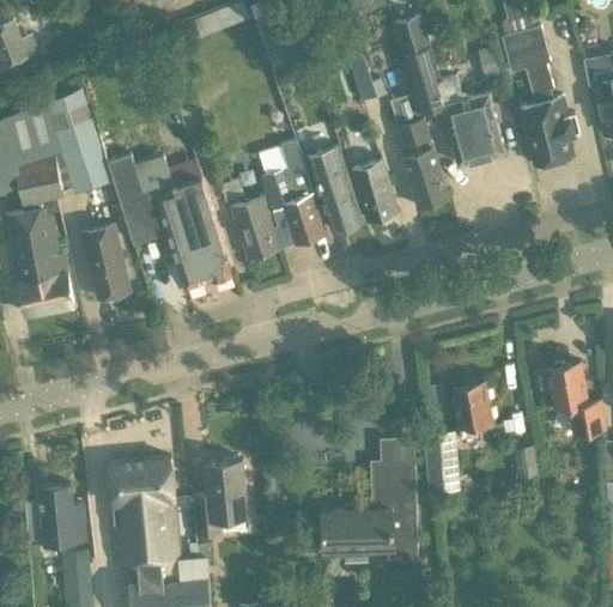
[(329,7),(326,0),(301,0),(305,14),(329,7)]
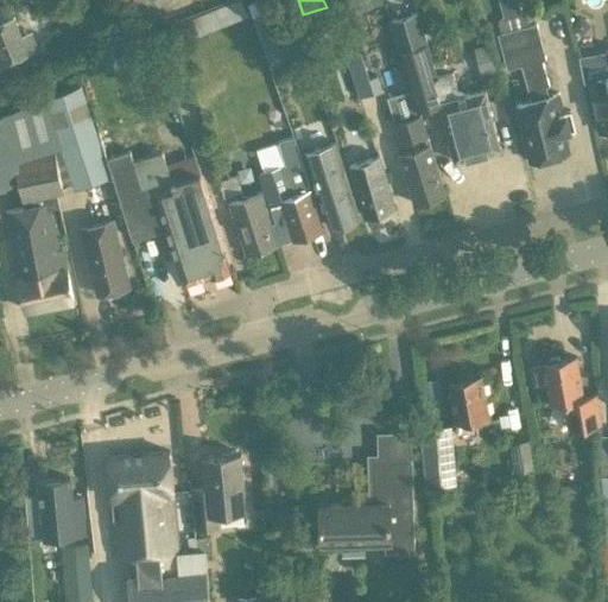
[(346,20),(339,0),(367,0),(372,12),(382,8),(380,0),(327,0),(335,24),(346,20)]
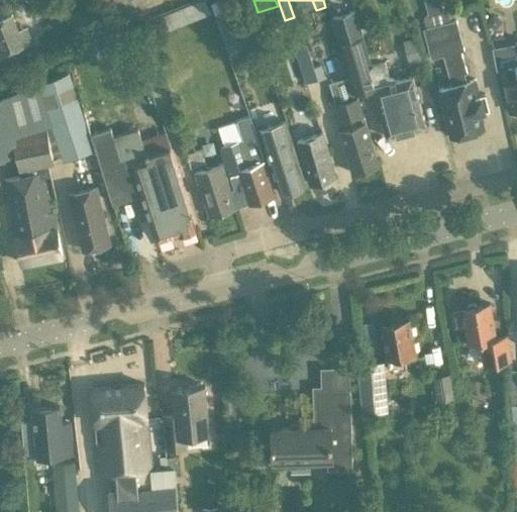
[(474,86),(464,89),(461,80),(463,80),(457,57),(464,55),(456,24),(450,25),(447,15),(441,13),(438,0),(423,0),(422,0),(426,16),(421,21),(424,32),(422,33),(430,64),(442,61),(449,84),(451,92),(438,95),(446,123),(451,142),(483,134),(479,118),(489,115),(485,99),(478,101),(474,86)]
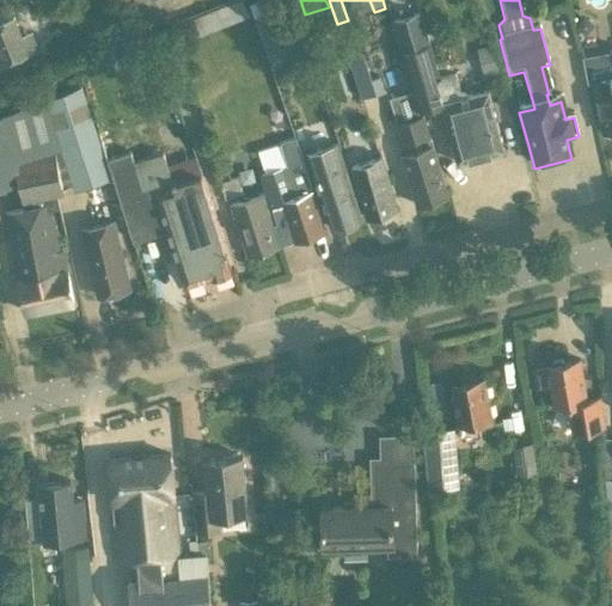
[(240,2),(216,12),(222,28),(246,18),(240,2)]
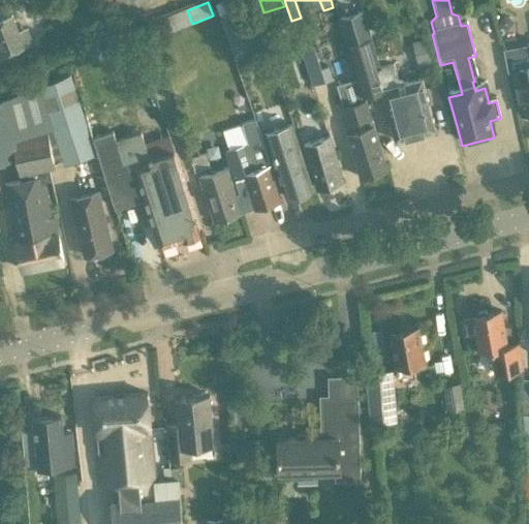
[(232,45),(253,39),(245,13),(224,21),(232,45)]
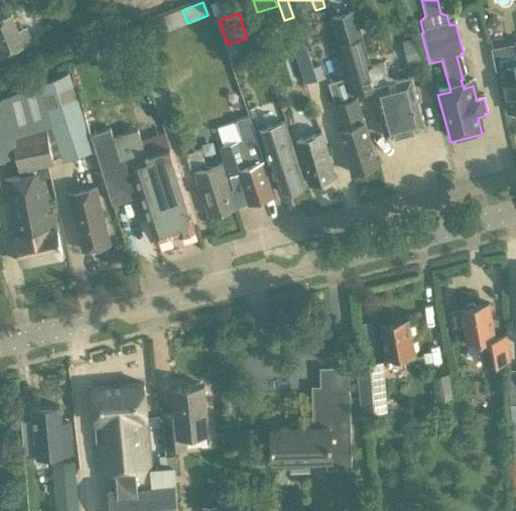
[(393,80),(388,78),(385,66),(371,70),(355,13),(330,21),(353,99),(373,94),(385,142),(425,131),(411,81),(394,86),(393,80)]
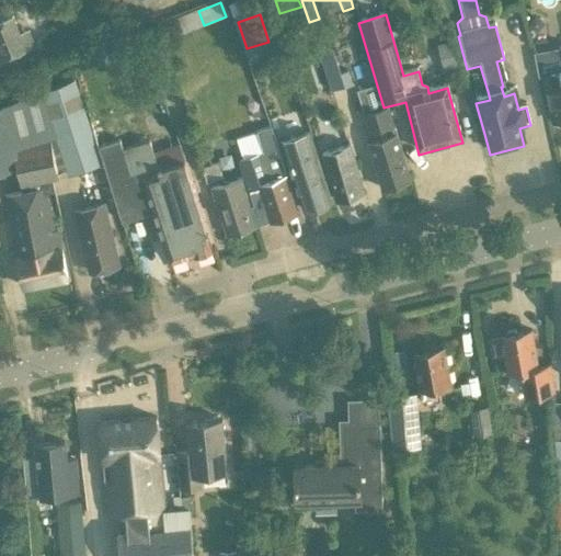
[(0,63),(0,64),(26,54),(12,21),(0,25),(0,63)]
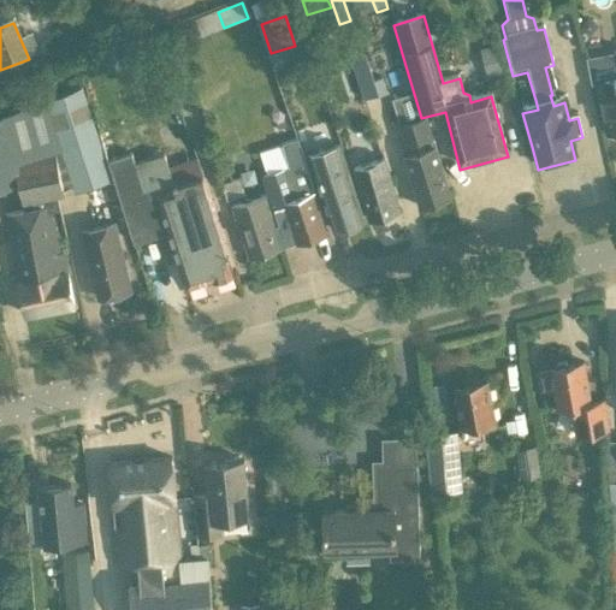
[(120,46),(130,69),(143,63),(134,41),(120,46)]
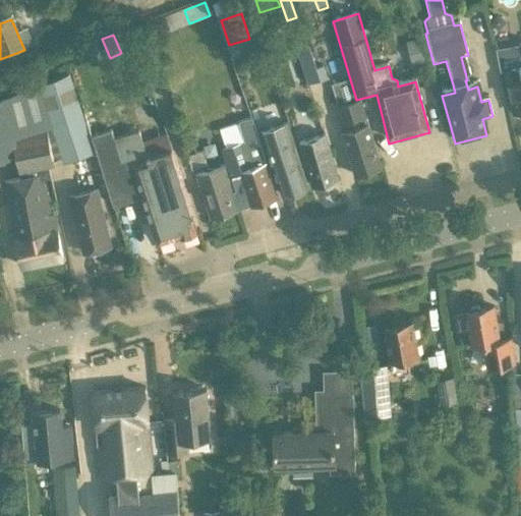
[(424,61),(419,42),(409,45),(414,64),(424,61)]
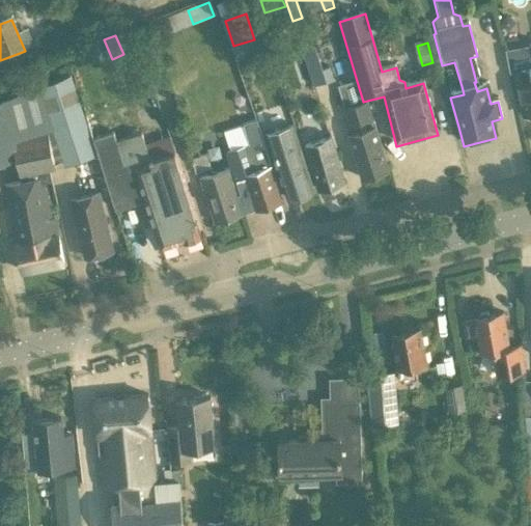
[(323,73),(314,46),(303,50),(314,88),(333,82),(329,71),(323,73)]
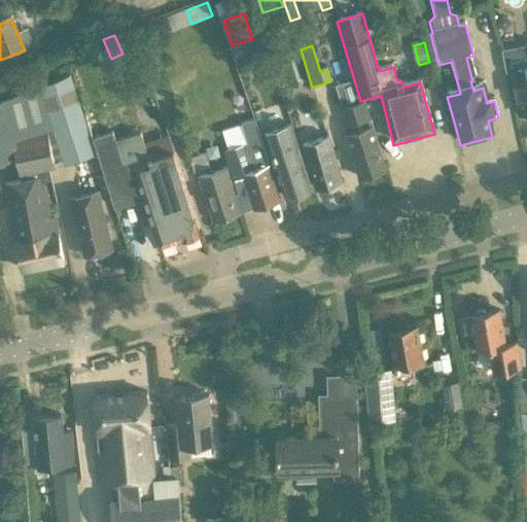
[(526,49),(526,46),(500,51),(505,75),(511,74),(519,118),(526,116),(526,49)]
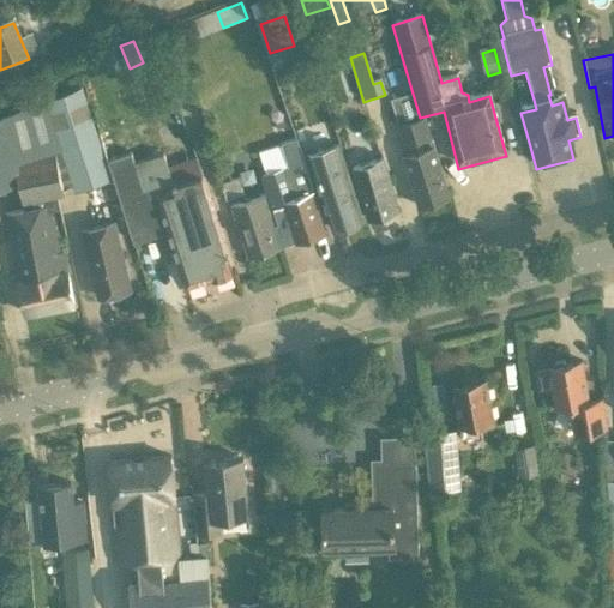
[(82,92),(46,104),(72,188),(74,196),(110,184),(82,92)]
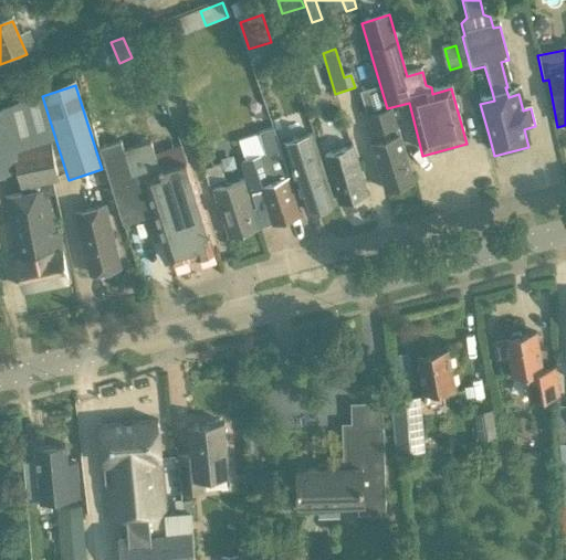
[(197,261),(215,255),(186,167),(160,175),(152,146),(150,146),(142,117),(140,117),(129,86),(108,94),(115,113),(88,122),(123,229),(156,218),(171,267),(197,260),(197,261)]
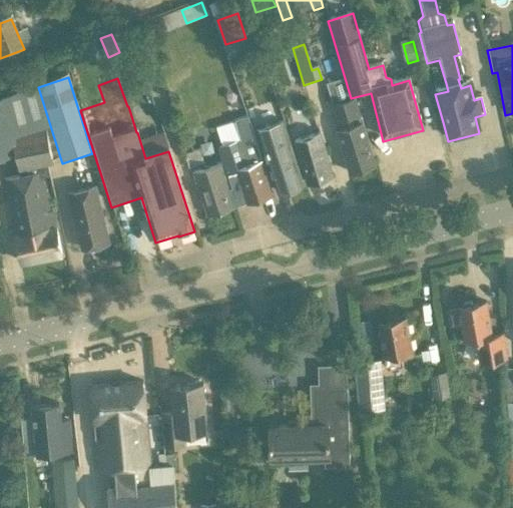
[(12,222),(15,237),(21,266),(61,258),(56,230),(53,214),(51,214),(43,179),(50,177),(48,167),(54,165),(53,159),(60,157),(38,87),(37,87),(3,98),(0,98),(0,184),(1,184),(0,181),(0,162),(14,158),(20,178),(2,181),(12,222)]
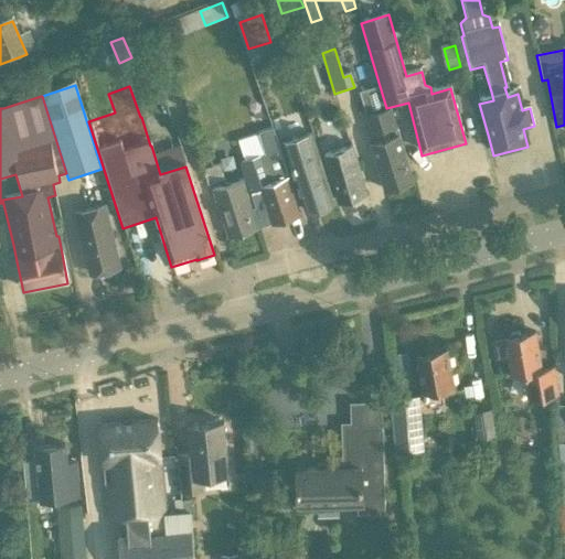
[(397,129),(392,110),(365,118),(371,137),(397,129)]
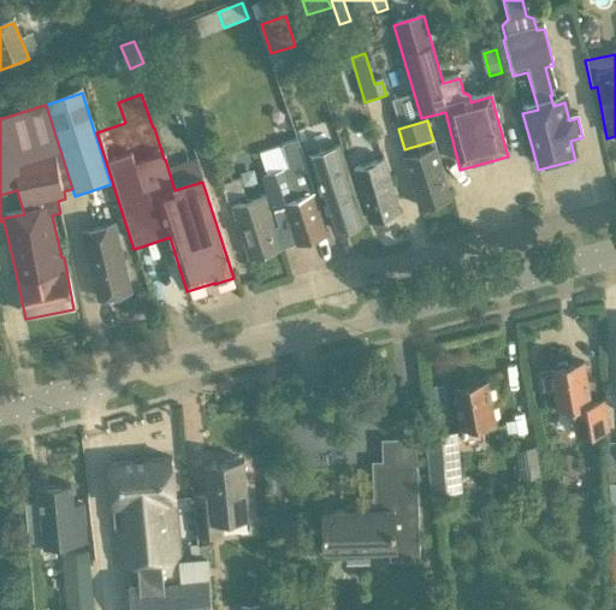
[(272,212),(268,213),(282,252),(296,247),(327,237),(314,197),(298,143),(282,149),(282,148),(260,155),(267,179),(261,181),(272,212)]
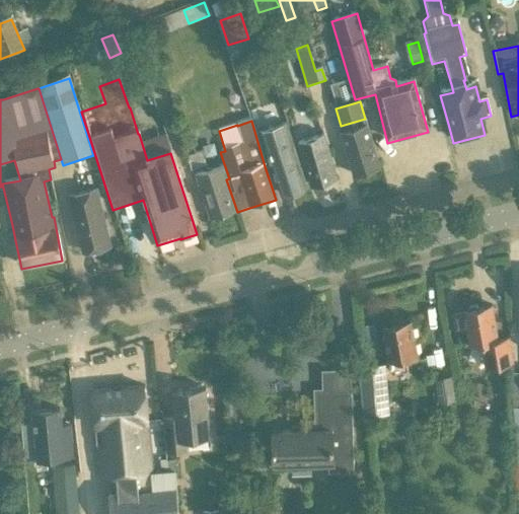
[(281,197),(307,189),(296,159),(293,160),(281,124),(262,131),(274,167),(271,168),(281,197)]
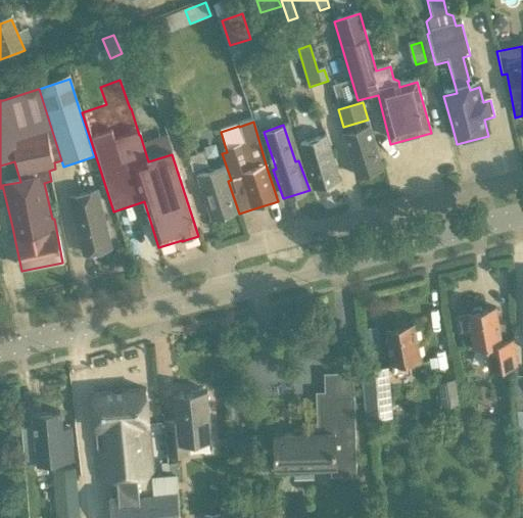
[(384,172),(371,130),(343,137),(355,181),(384,172)]
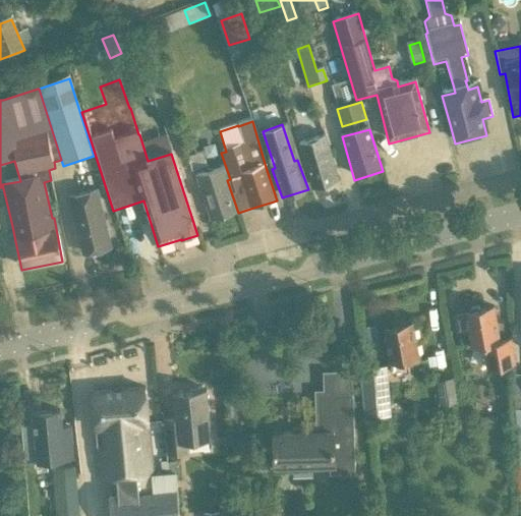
[(329,150),(325,138),(299,147),(303,158),(312,190),(338,182),(329,150)]
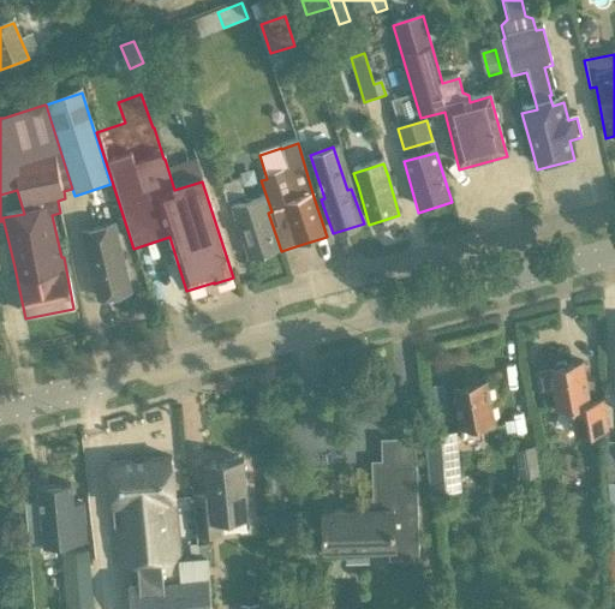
[(281,251),(268,213),(267,210),(264,199),(231,210),(249,263),(281,251)]
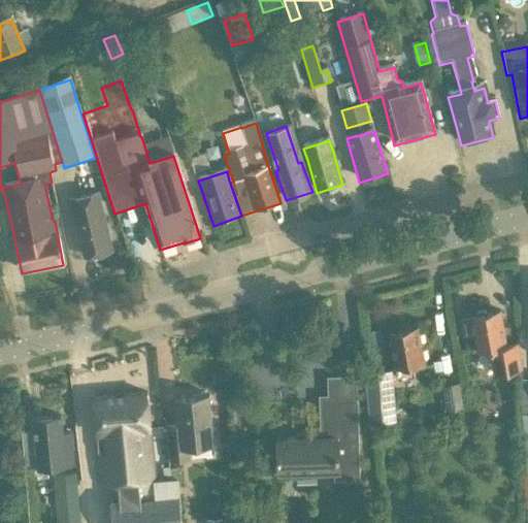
[(101,198),(72,203),(84,261),(112,256),(101,198)]
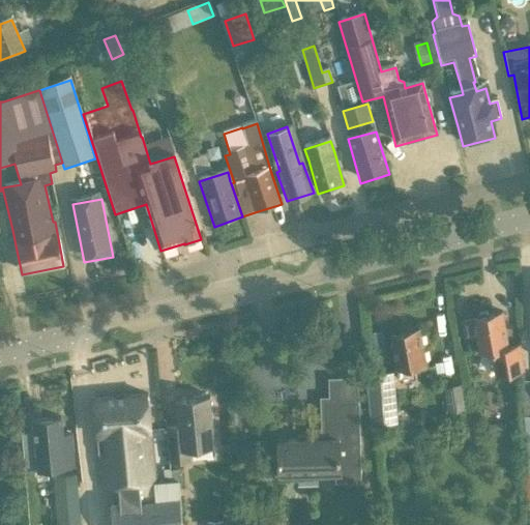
[(488,316),(486,315),(478,316),(478,317),(473,318),(474,322),(463,324),(465,338),(476,336),(480,353),(489,352),(494,376),(511,372),(523,371),(522,349),(508,351),(507,349),(502,314),(488,316)]
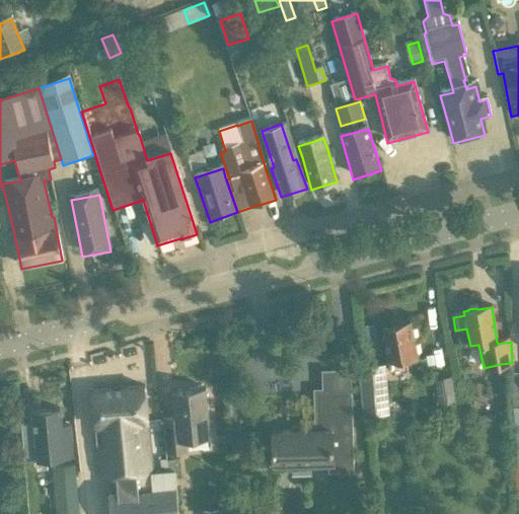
[(406,372),(404,360),(417,358),(411,323),(406,324),(404,321),(399,322),(397,325),(383,328),(391,375),(406,372)]
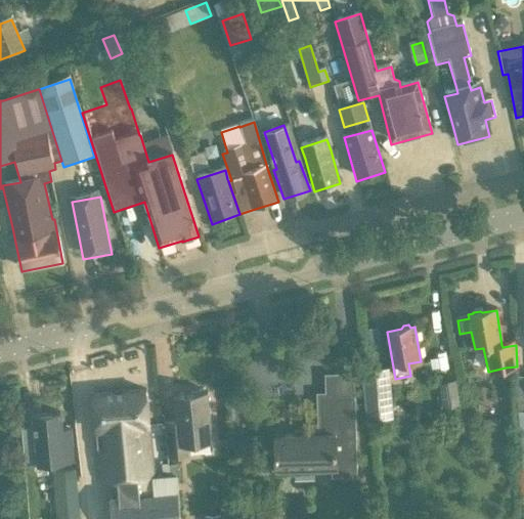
[(393,420),(388,371),(363,373),(367,422),(393,420)]
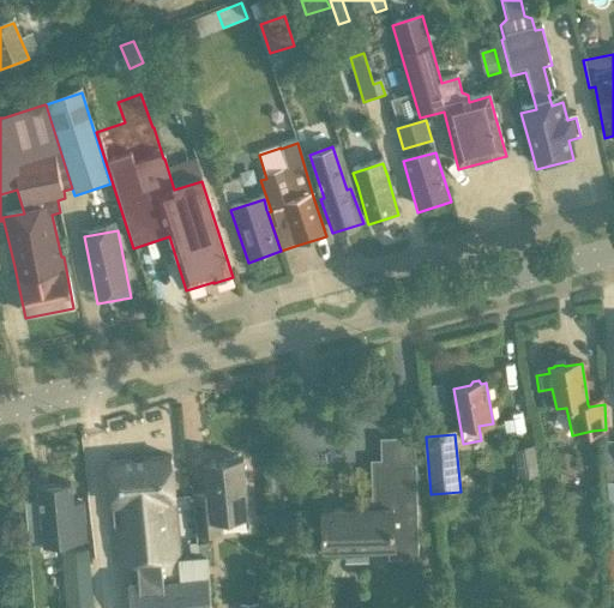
[(518,483),(539,480),(535,450),(513,452),(518,483)]
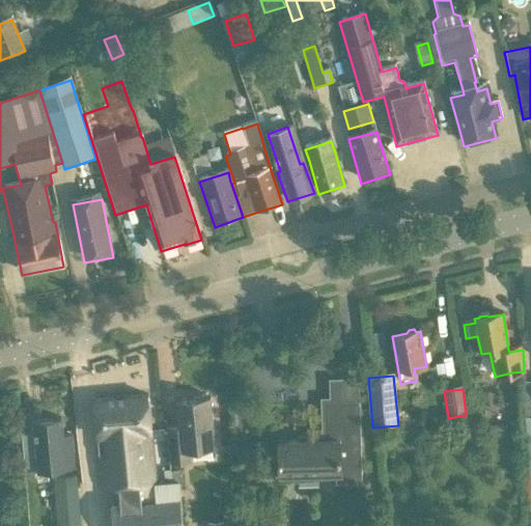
[(170,471),(163,472),(164,485),(158,486),(152,439),(148,397),(94,403),(99,443),(103,490),(119,489),(121,506),(112,507),(114,525),(183,525),(178,483),(177,483),(176,473),(170,473),(170,471)]
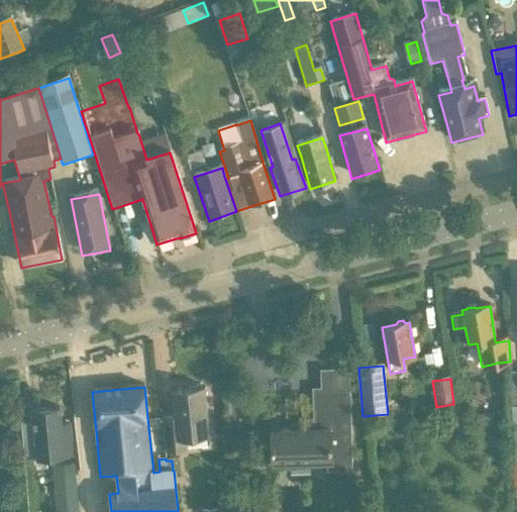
[(209,435),(204,387),(173,391),(176,417),(162,418),(166,452),(188,450),(186,437),(209,435)]
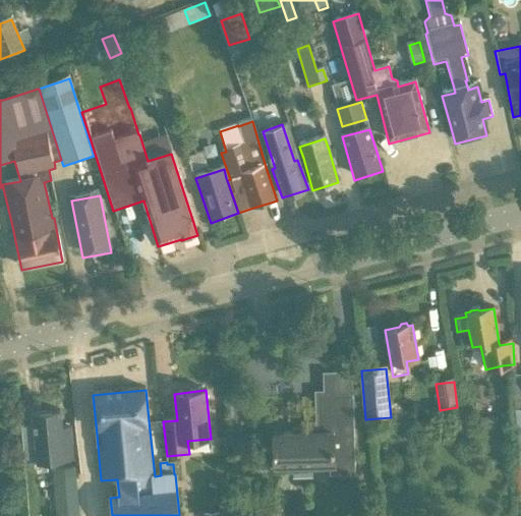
[(349,396),(319,398),(320,433),(273,435),(274,467),(327,465),(328,475),(352,474),(349,396)]
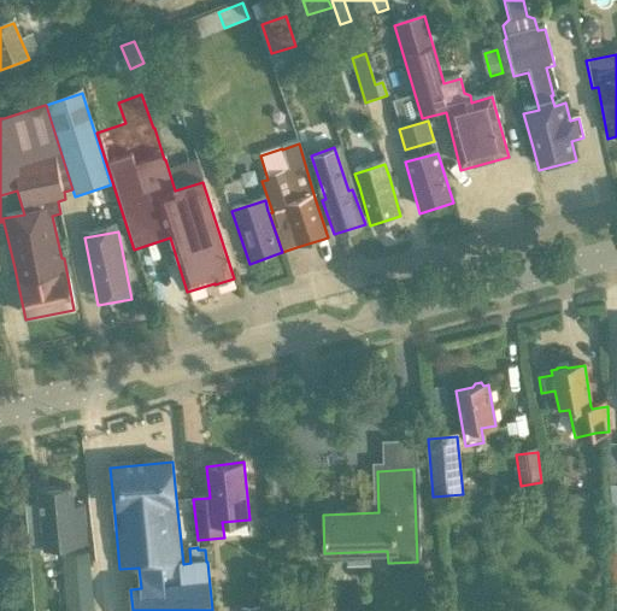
[(43,533),(60,532),(60,536),(59,536),(62,557),(78,556),(77,535),(75,535),(75,529),(84,529),(83,511),(75,512),(72,491),(40,494),(43,533)]
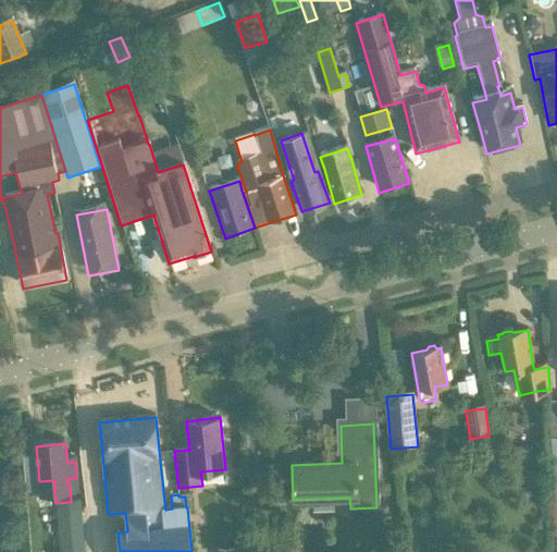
[(83,551),(78,504),(57,506),(61,551),(83,551)]
